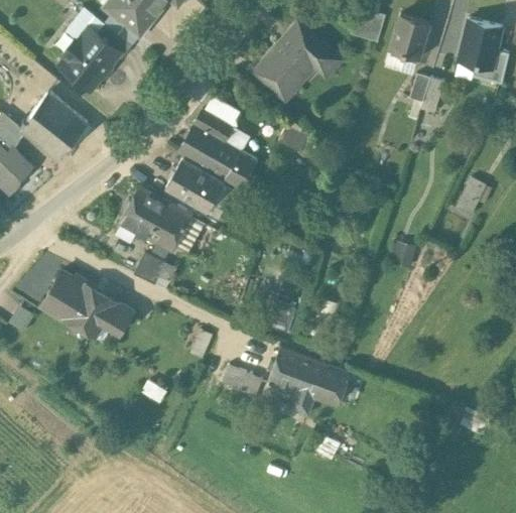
[(110,0),(104,8),(140,36),(168,0),(110,0)]
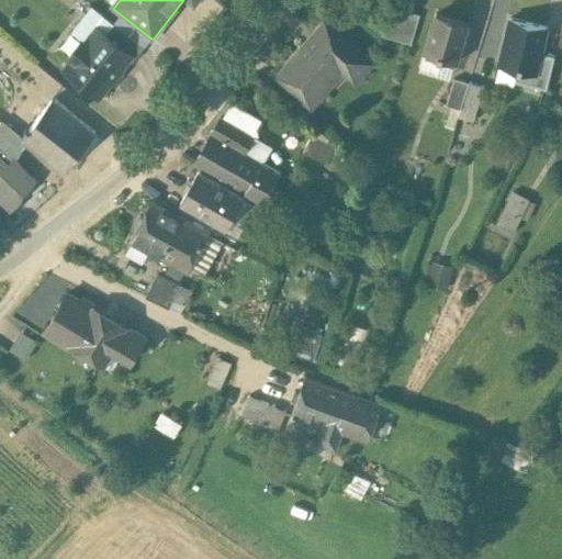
[(419,18),(390,9),(381,37),(411,46),(419,18)]
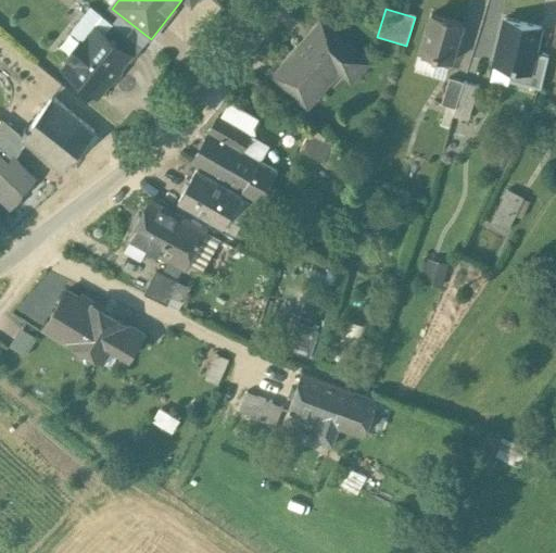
[(463,25),(432,15),(415,68),(431,74),(436,59),(451,63),(463,25)]
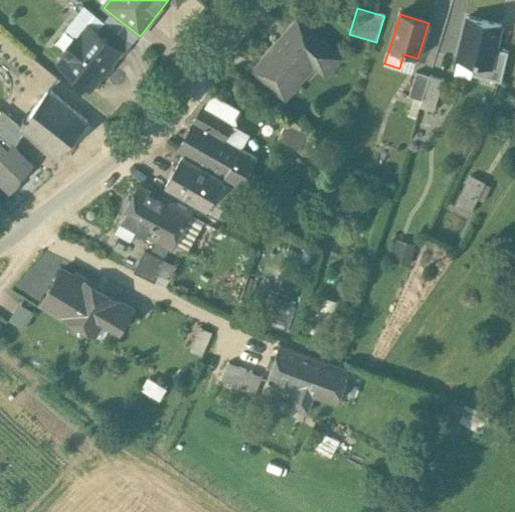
[(498,26),(465,20),(457,61),(474,64),(490,67),(494,50),(498,26)]
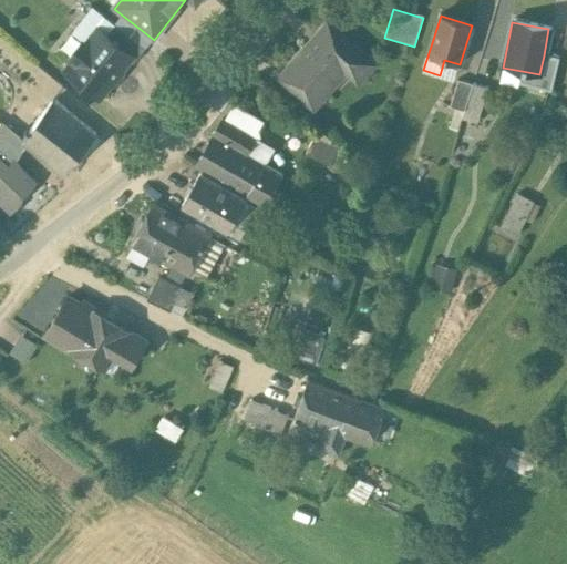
[(328,26),(280,79),(313,109),(332,88),(327,82),(340,68),(358,84),(373,67),(328,26)]
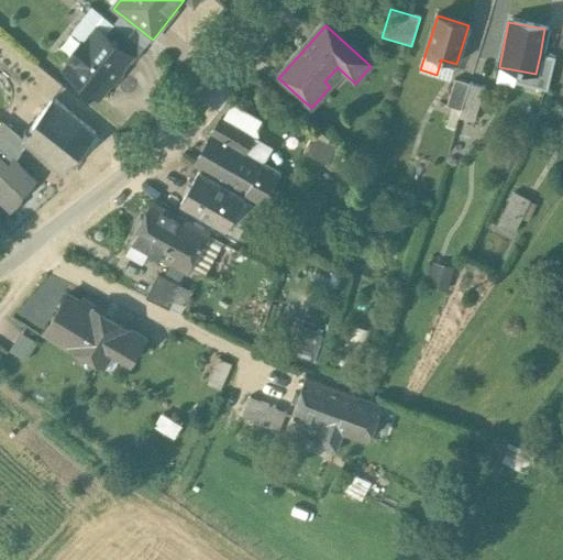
[(144,51),(113,26),(106,36),(131,57),(129,61),(133,64),(144,51)]
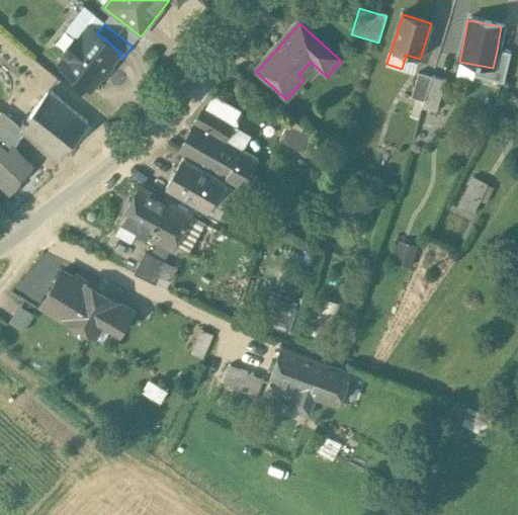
[(90,28),(79,43),(76,39),(65,53),(68,56),(61,66),(90,90),(118,56),(120,53),(97,33),(90,28)]
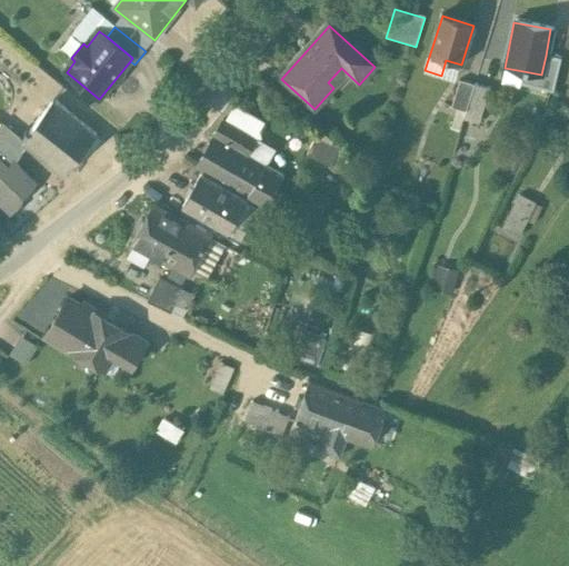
[(546,56),(541,75),(523,71),(520,85),(553,90),(560,58),(546,56)]
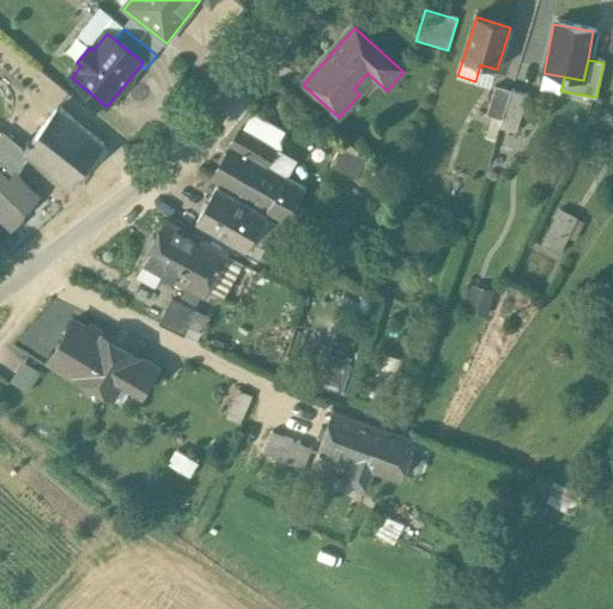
[(511,92),(496,87),(486,116),(502,121),(511,92)]
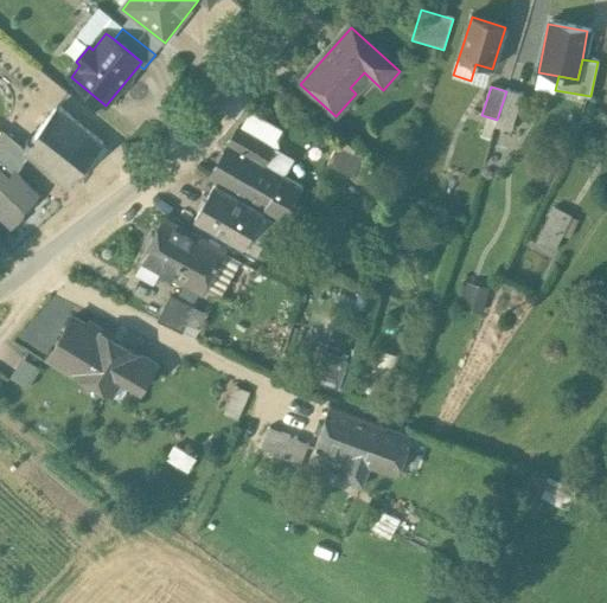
[(523,96),(506,91),(497,120),(494,128),(511,133),(523,96)]
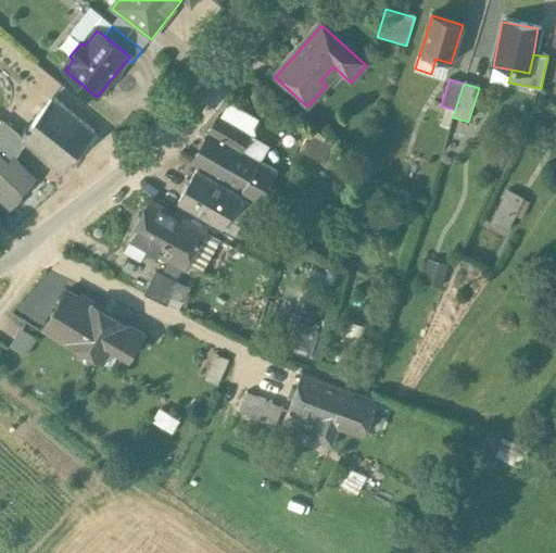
[(96,134),(53,99),(22,138),(21,139),(27,145),(64,174),(96,134)]
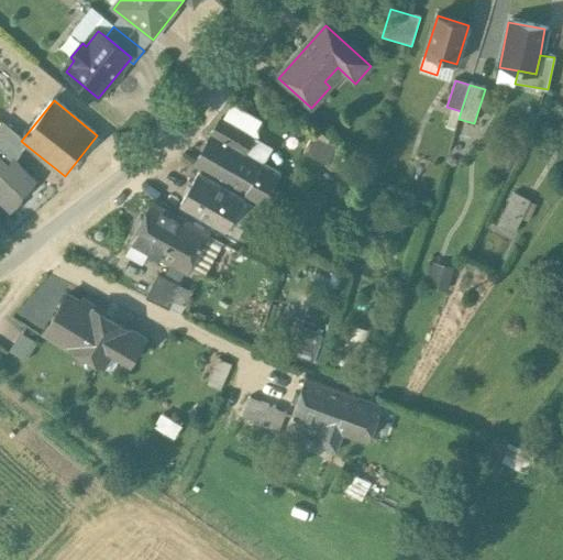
[(256,135),(263,118),(231,106),(224,122),(256,135)]
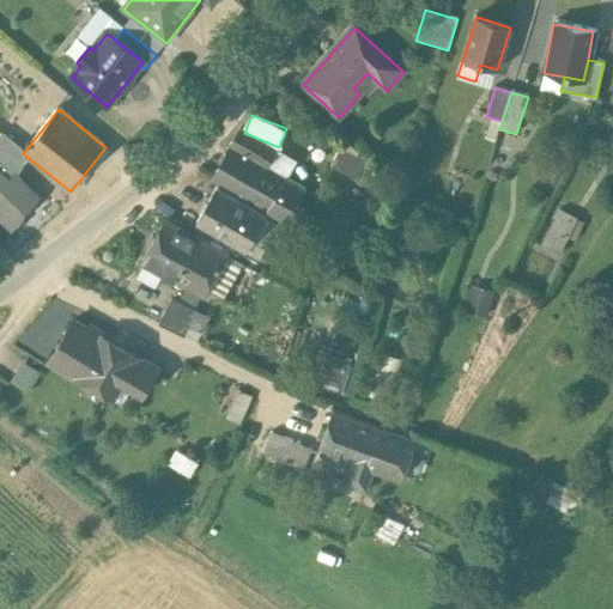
[(0,132),(0,221),(10,231),(41,198),(14,175),(30,159),(23,153),(24,152),(0,132)]
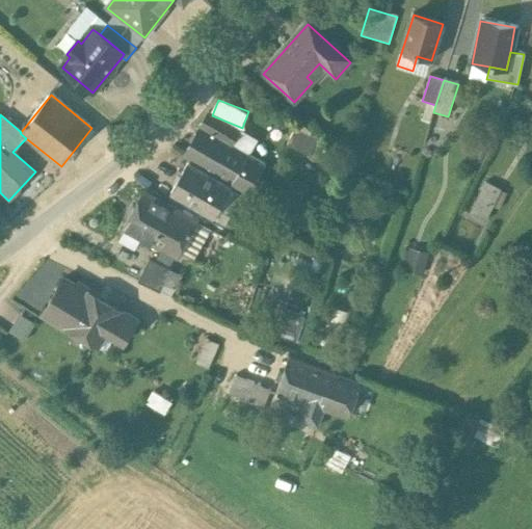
[(240,132),(208,114),(200,129),(232,147),(236,139),(240,141),(243,135),(240,132)]
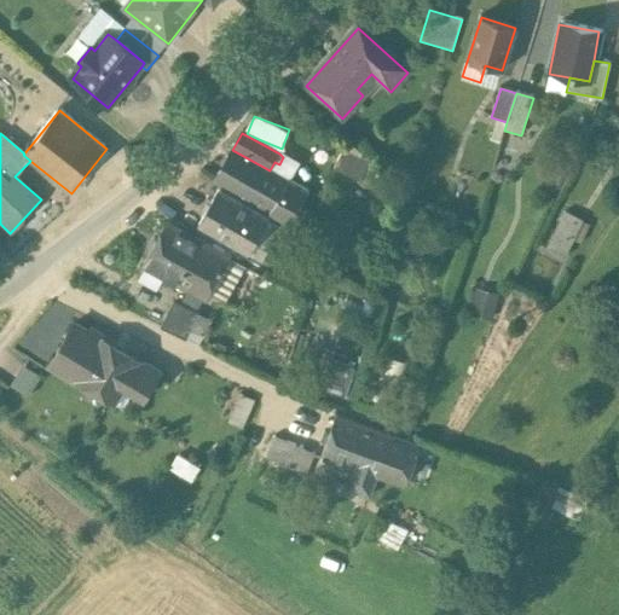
[(270,170),(232,150),(220,172),(213,184),(289,227),(308,192),(270,170)]
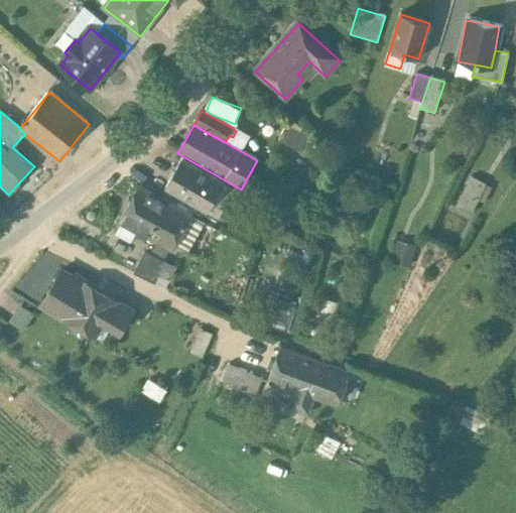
[(307,137),(285,127),(278,141),(300,151),(307,137)]
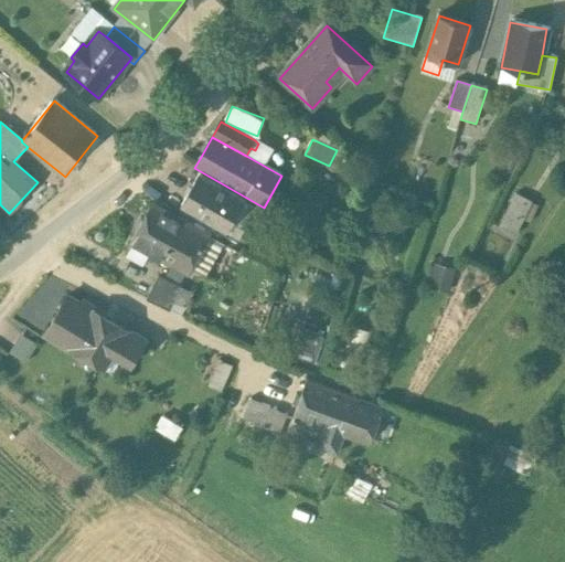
[(201,157),(193,152),(187,163),(194,168),(201,157)]
